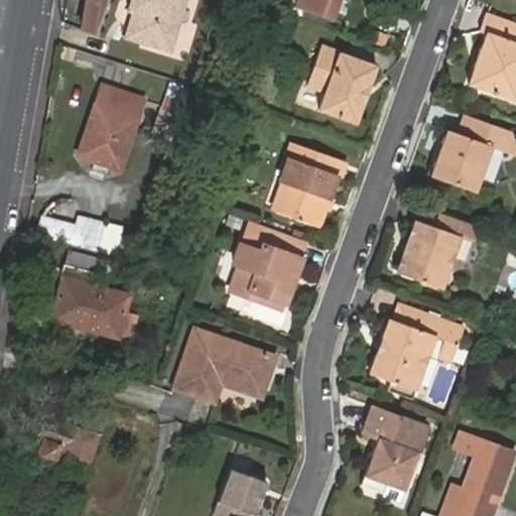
[(98,34),(109,0),(89,0),(84,29),(98,34)]
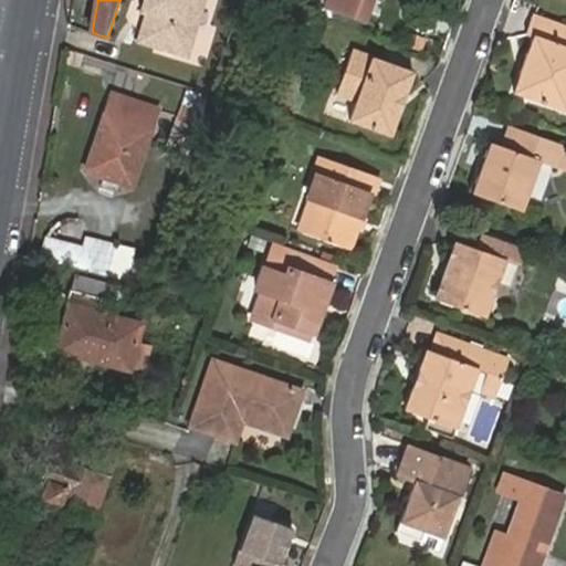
[(209,0),(146,0),(143,11),(148,13),(138,41),(188,59),(209,0)]
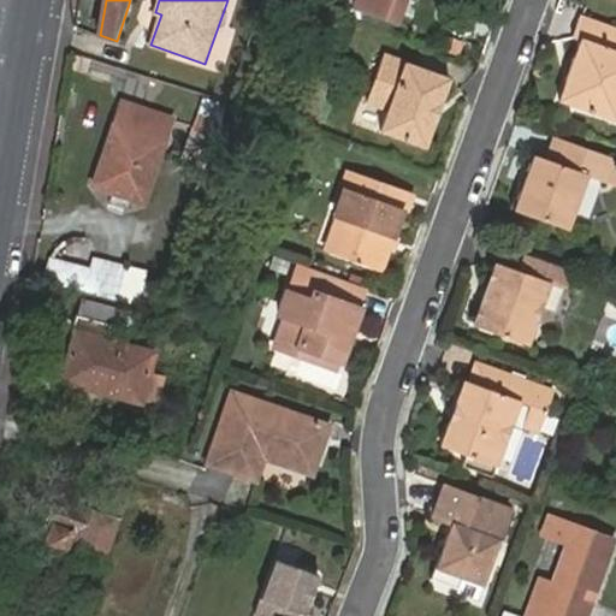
[(587,43),(580,64),(586,65),(580,82),(574,81),(567,102),(615,119),(615,31),(587,21),(580,41),(587,43)]
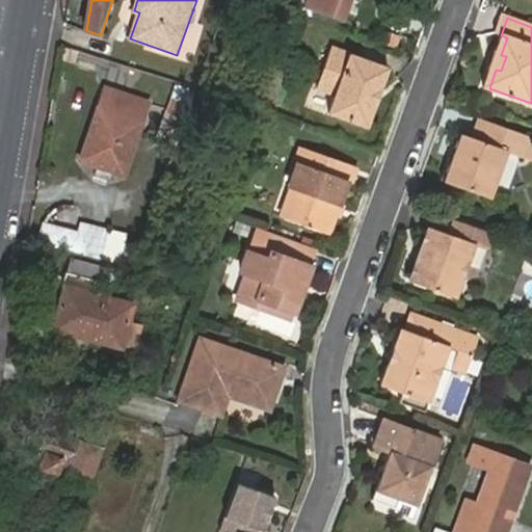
[(377,88),(381,89),(389,67),(331,45),(318,86),(334,94),(327,112),(368,128),(375,107),(372,105),(377,88)]
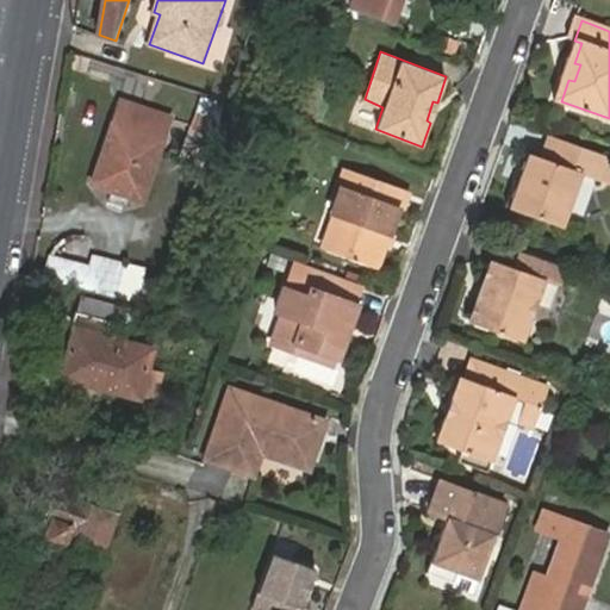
[(580,64),(574,63),(568,80),(574,81),(580,64)]
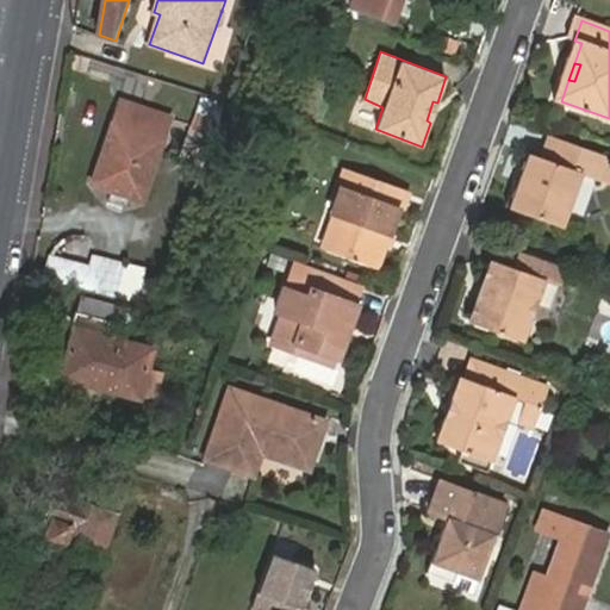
[(112,190),(131,195),(144,200),(172,118),(123,101),(114,125),(95,184),(112,190)]
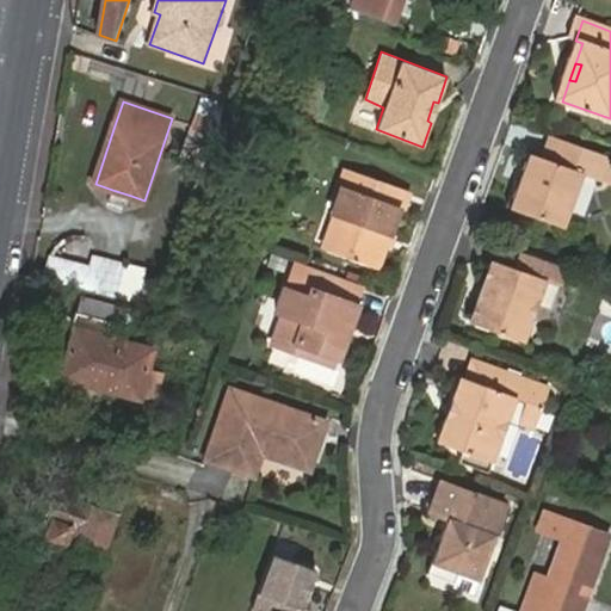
[(439,104),(438,103),(433,102),(427,121),(431,123),(432,123),(439,104)]
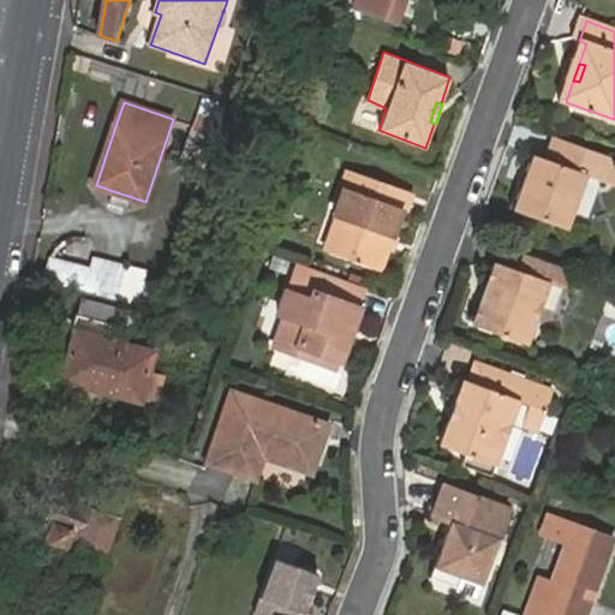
[(569,230),(589,177),(610,184),(614,169),(614,156),(561,137),(551,162),(535,155),(514,209),(569,230)]
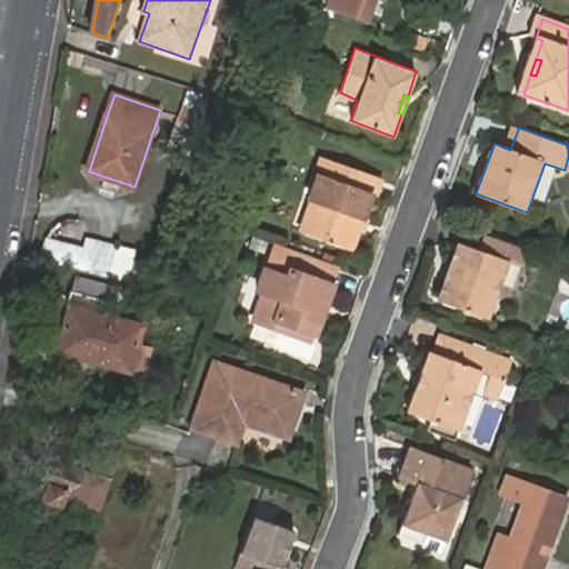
[(323,177),(329,160),(325,159),(319,176),(323,177)]
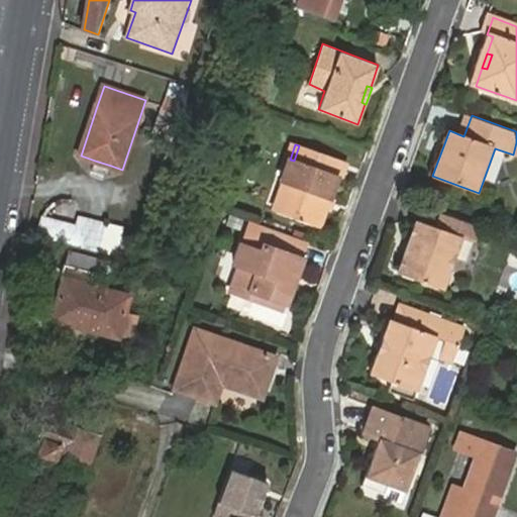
[(334,202),(342,179),(347,163),(304,147),(299,145),(294,161),(286,186),(287,186),(290,187),(293,188),(284,215),(324,230),(330,210),(328,209),(331,201),(334,202)]
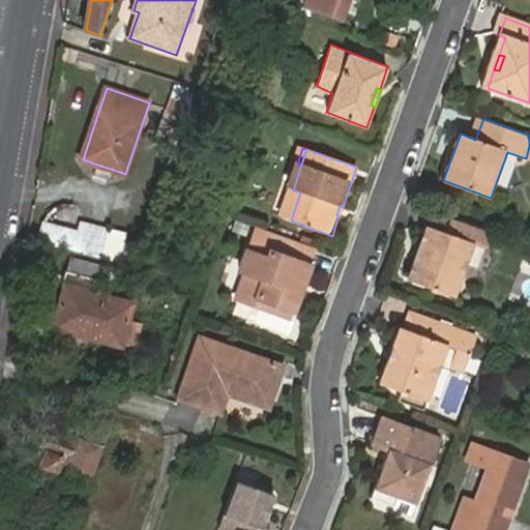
[(112,179),(114,170),(97,165),(95,173),(112,179)]
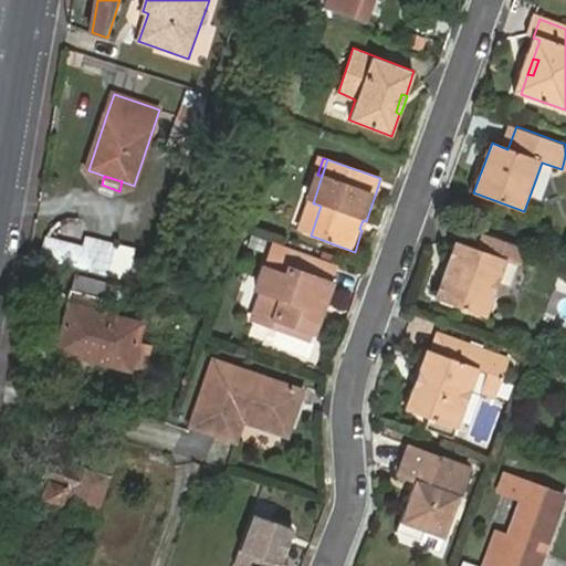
[(380,178),(375,196),(379,197),(386,180),(380,178)]
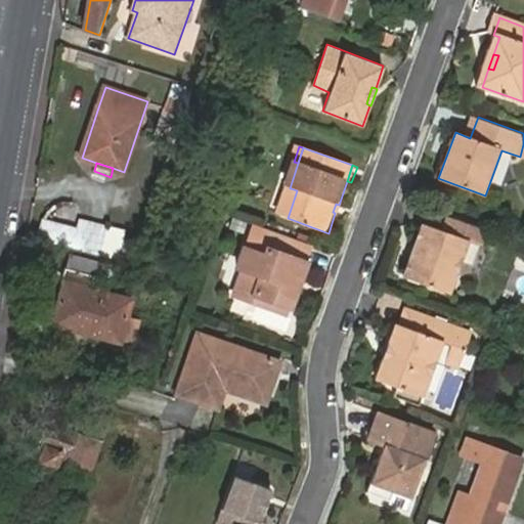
[(284,217),(294,189),(291,188),(281,216),(284,217)]
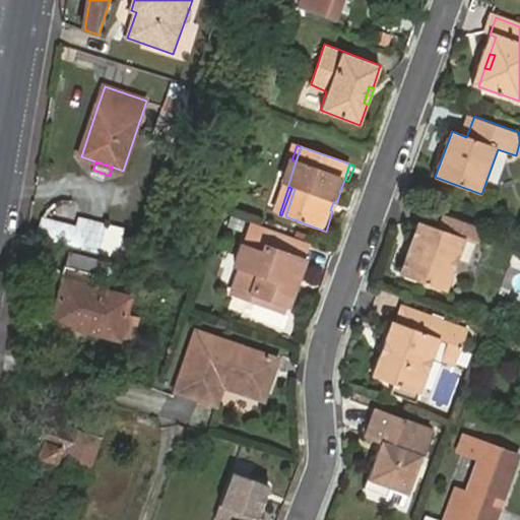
[(281,215),(285,216),(295,189),(291,188),(281,215)]
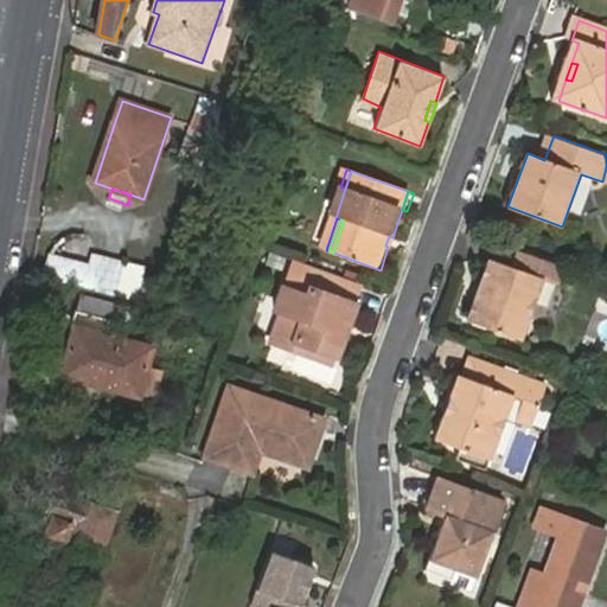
[(397,238),(393,237),(389,236),(385,246),(388,247),(394,249),(397,238)]
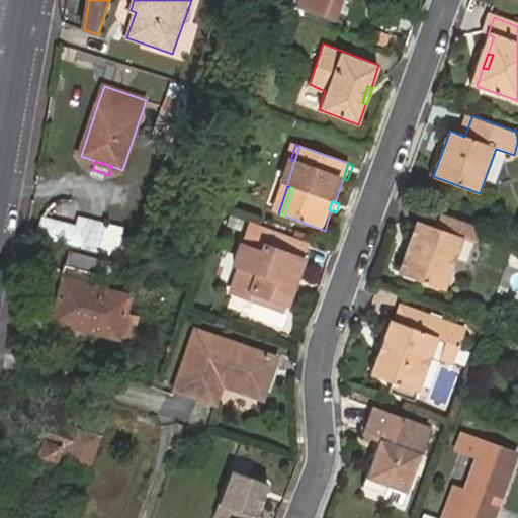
[(75,222),(40,214),(36,237),(101,250),(106,221),(76,214),(75,222)]
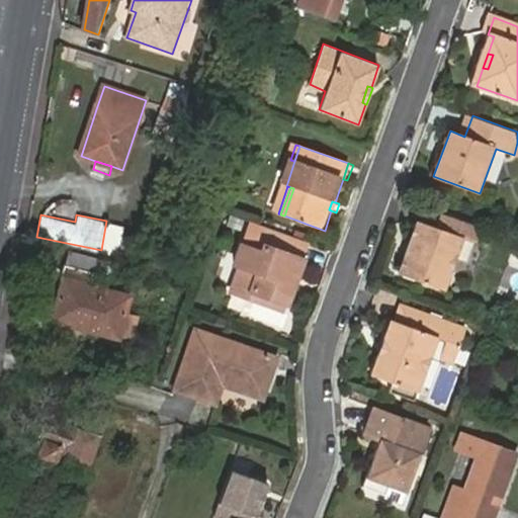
[(454,272),(458,259),(465,241),(478,246),(485,229),(448,216),(443,231),(424,224),(404,276),(447,291),(454,272)]
